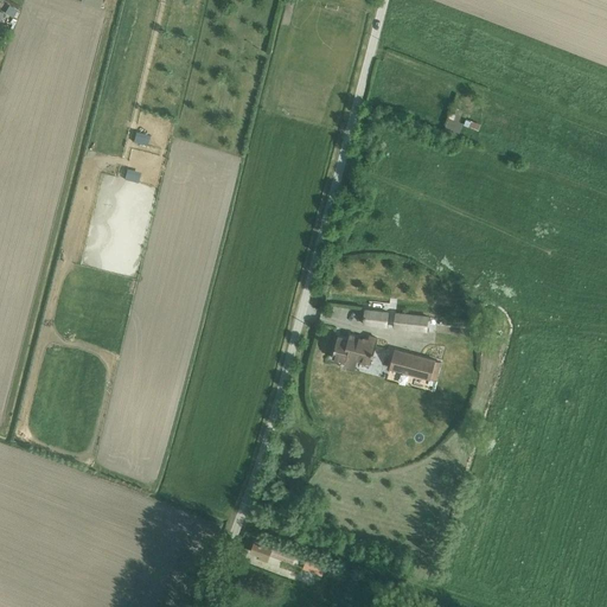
[(8,5),(5,11),(13,17),(17,10),(8,5)]
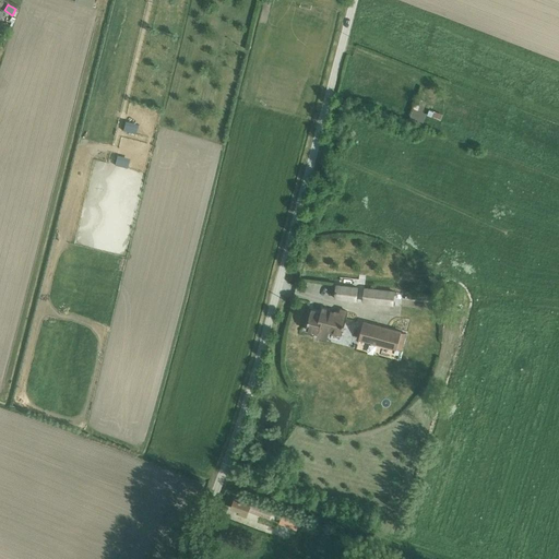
[(417,97),(409,118),(423,123),(426,113),(423,111),(427,100),(417,97)]
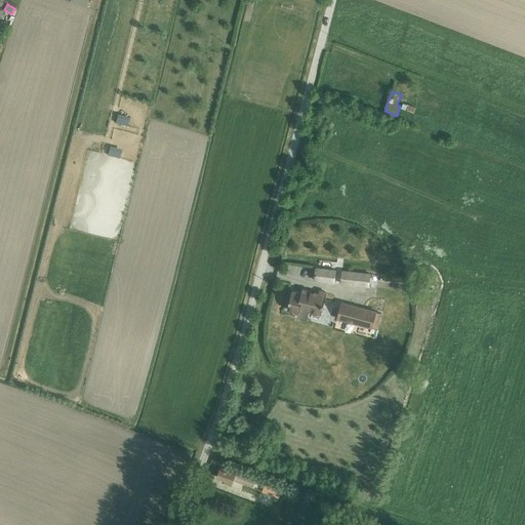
[(403,103),(401,108),(414,113),(416,107),(403,103)]
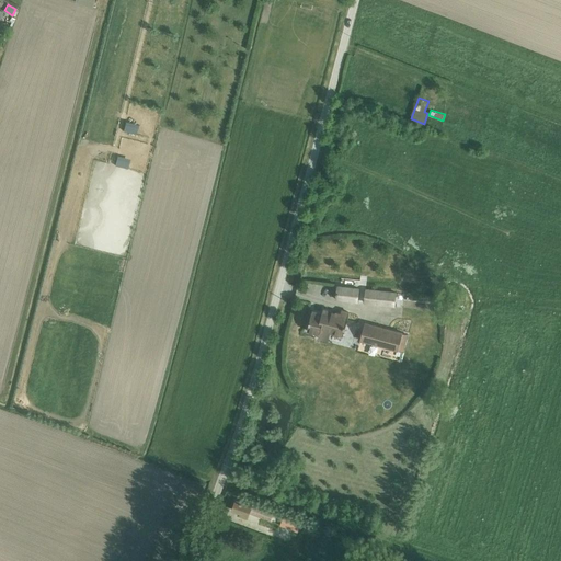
[(338,285),(336,298),(358,301),(359,287),(338,285)]
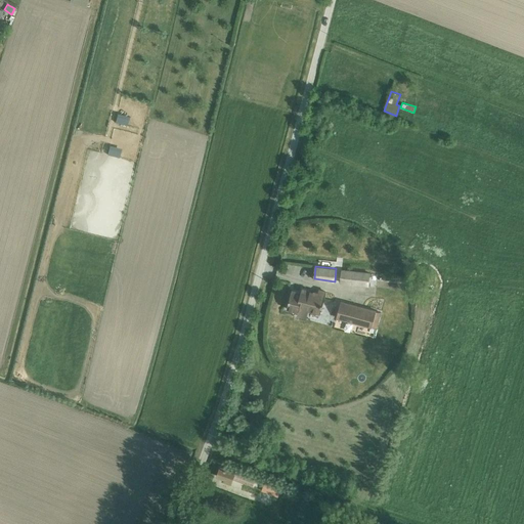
[(341,268),(340,282),(368,286),(370,271),(341,268)]
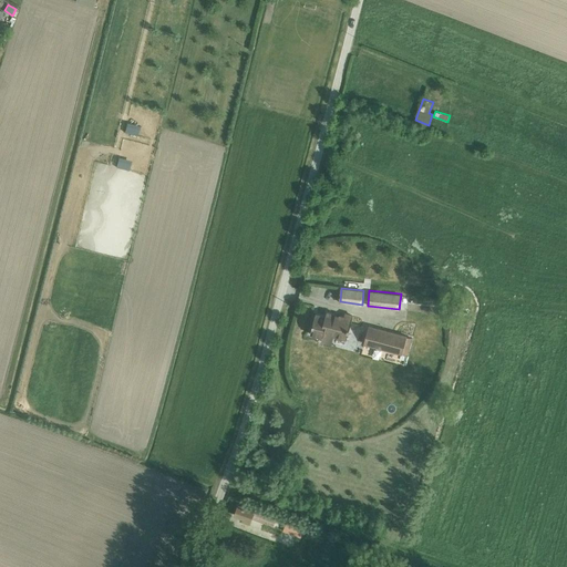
[(316,313),(310,332),(322,336),(321,342),(331,344),(333,336),(347,339),(353,313),(344,311),(343,316),(327,312),(326,316),(316,313)]
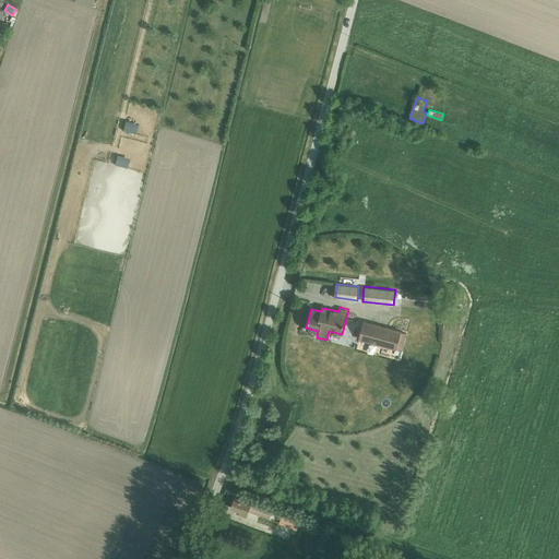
[(364,321),(359,339),(402,348),(406,333),(401,332),(402,330),(364,321)]
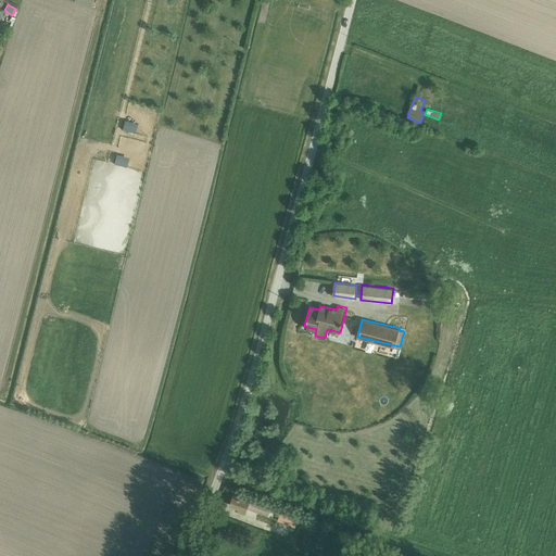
[(234,494),(229,504),(237,507),(236,509),(245,514),(248,507),(268,515),(270,508),(234,494)]
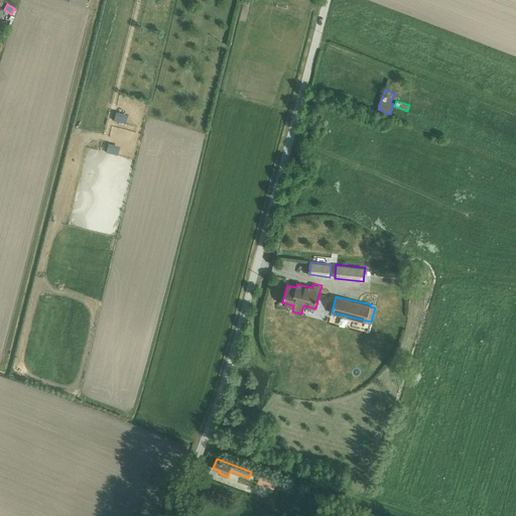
[(286,484),(266,477),(262,485),(283,493),(286,484)]
